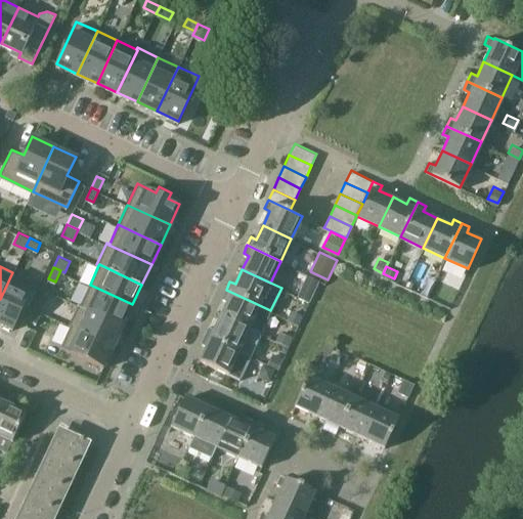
[(12,272),(0,299),(0,320),(12,327),(34,283),(12,272)]
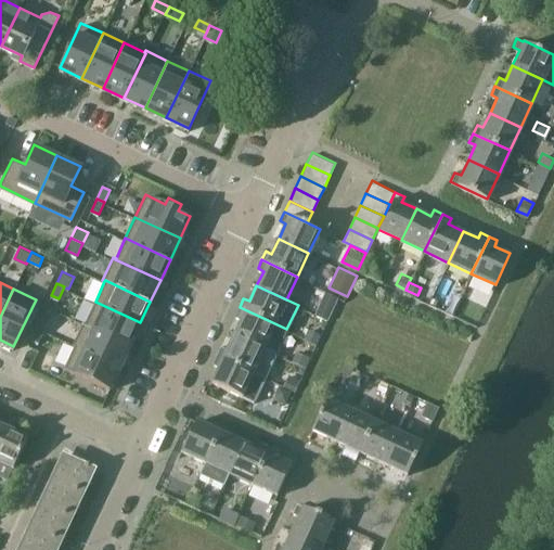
[(326,319),(337,296),(325,291),(316,314),(326,319)]
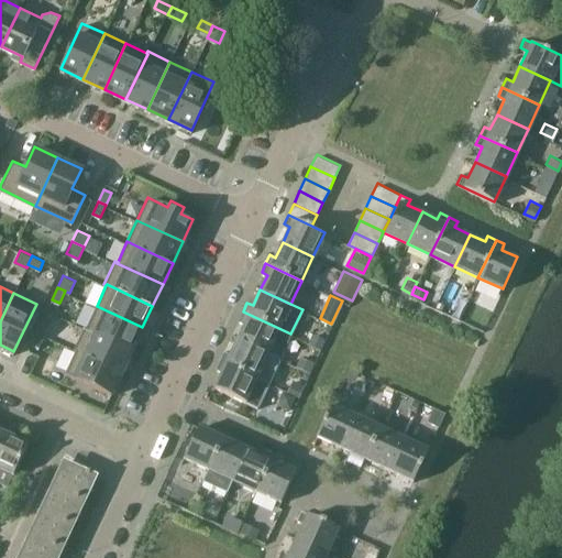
[(87,326),(86,327),(132,349),(142,327),(97,306),(87,326)]
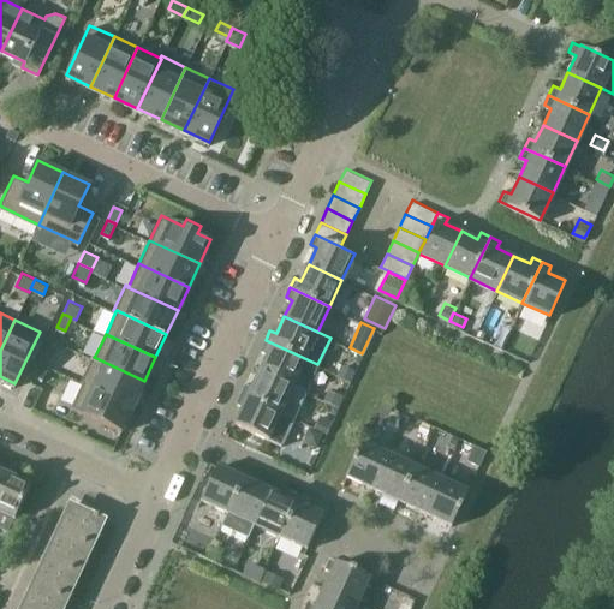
[(317,364),(266,340),(261,350),(267,352),(260,369),(305,390),(317,364)]
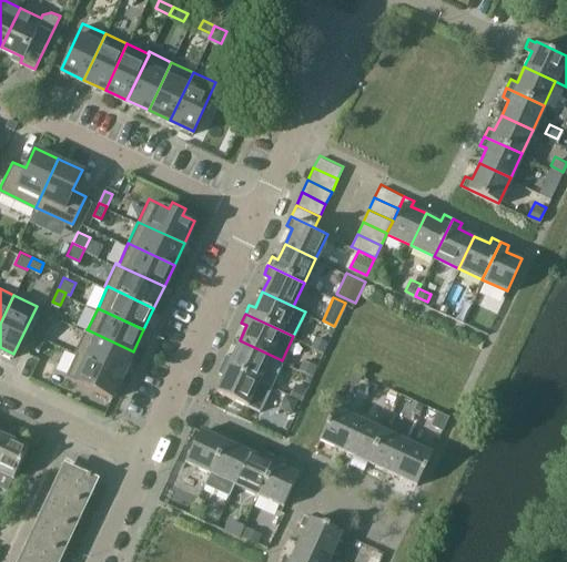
[(46,336),(51,324),(43,320),(38,333),(46,336)]
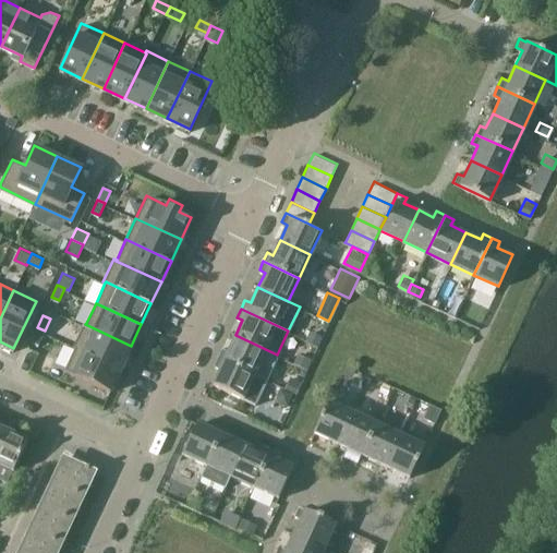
[(84,322),(73,346),(75,347),(75,346),(121,367),(131,346),(85,324),(86,323),(84,322)]
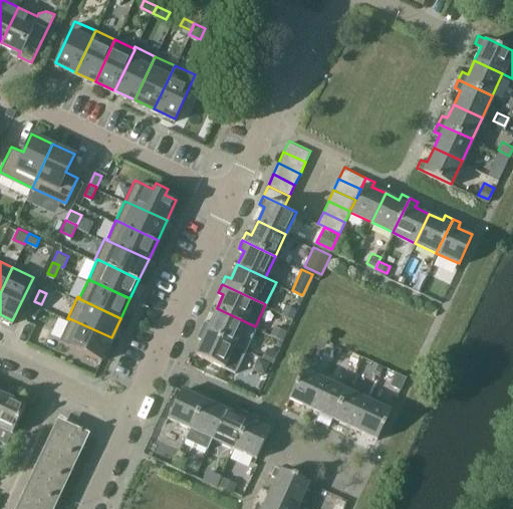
[(36,315),(41,304),(34,301),(28,312),(36,315)]
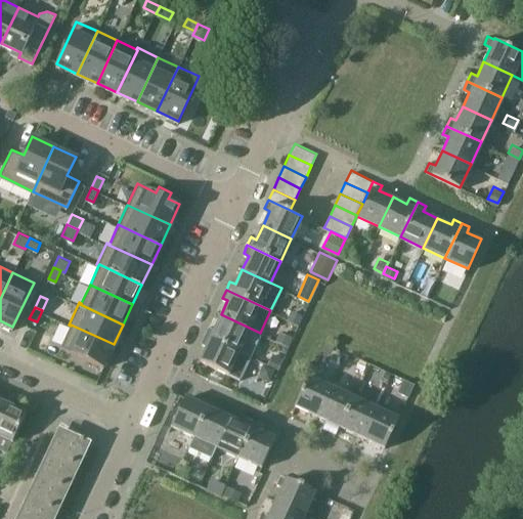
[(292,308),(288,317),(300,322),(304,313),(292,308)]
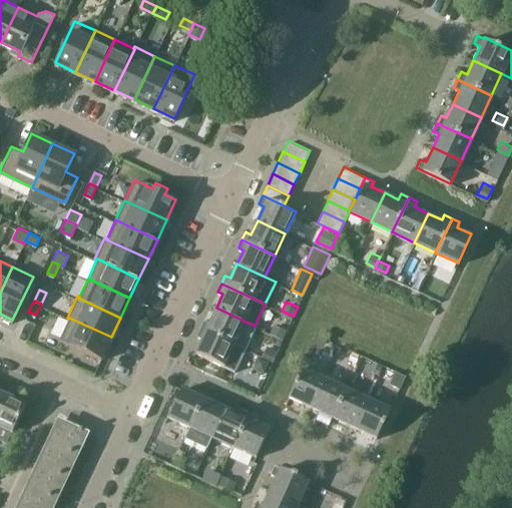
[(254,326),(216,308),(209,322),(204,319),(200,327),(244,348),(254,326)]
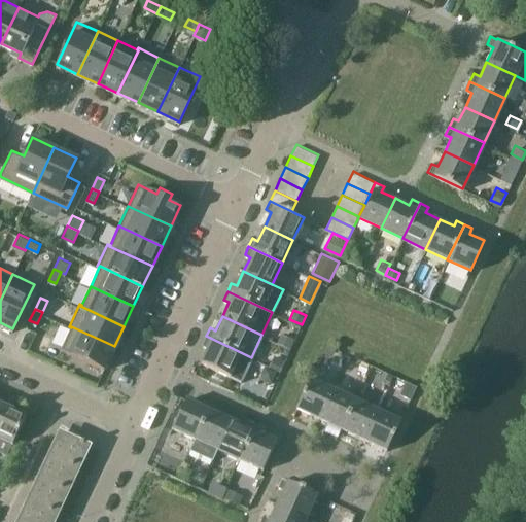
[(71,327),(62,347),(104,368),(114,346),(71,326),(71,327)]
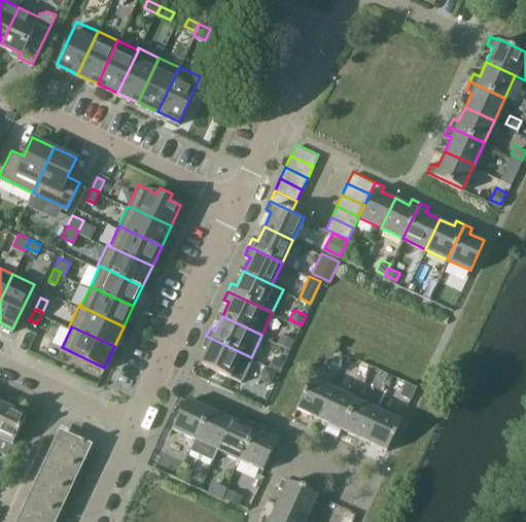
[(282,332),(278,340),(291,346),(294,337),(282,332)]
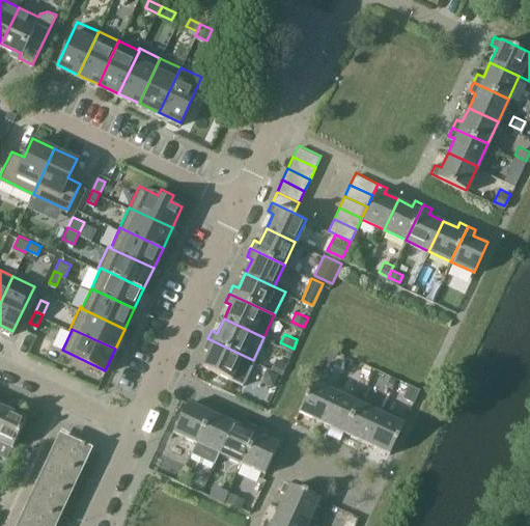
[(253,360),(207,338),(204,347),(210,349),(202,364),(231,378),(242,383),(253,360)]
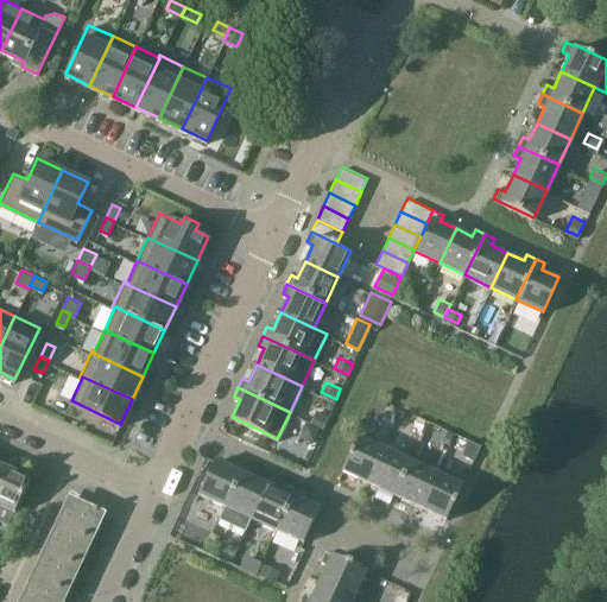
[(317,407),(311,420),(323,425),(329,413),(317,407)]
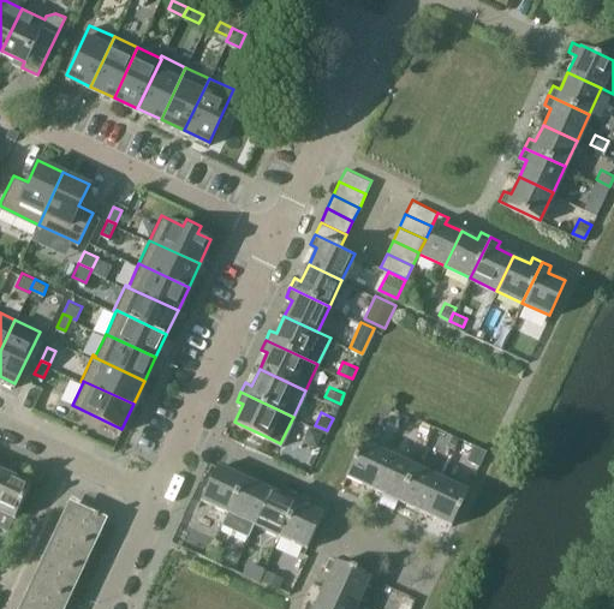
[(310,424),(305,434),(309,441),(317,446),(323,431),(310,424)]
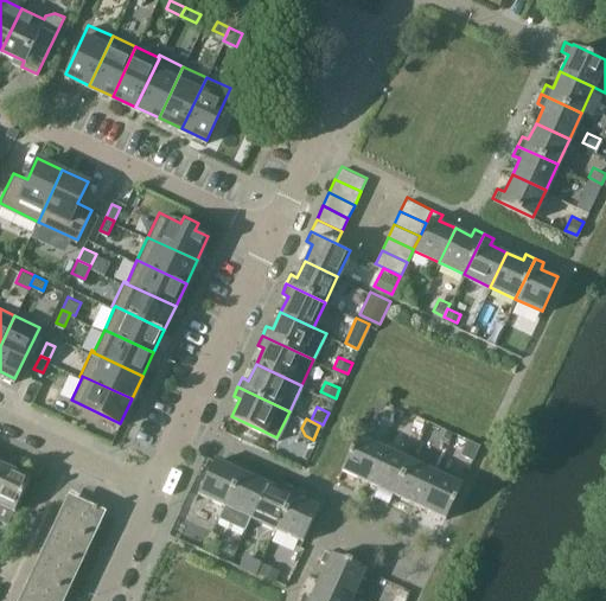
[(447,426),(444,434),(450,438),(453,429),(447,426)]
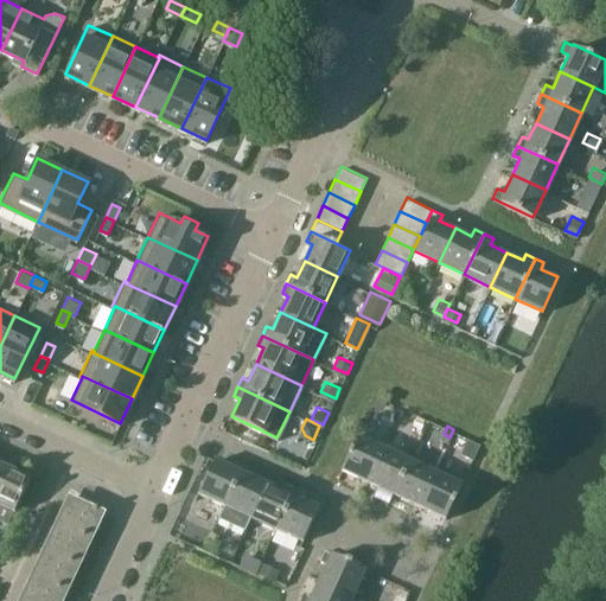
[(368,479),(383,446),(357,434),(342,467),(368,479)]
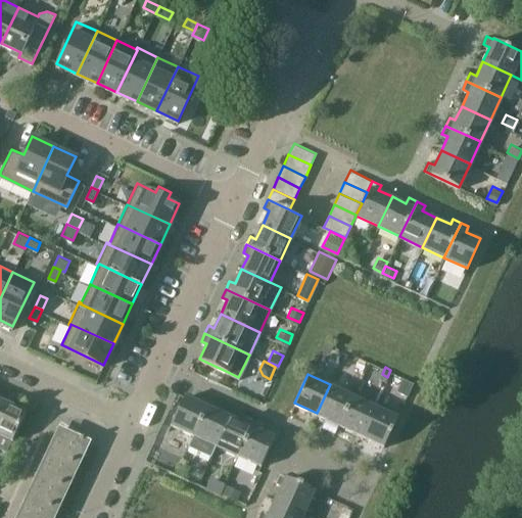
[(404,377),(397,389),(408,394),(414,382),(404,377)]
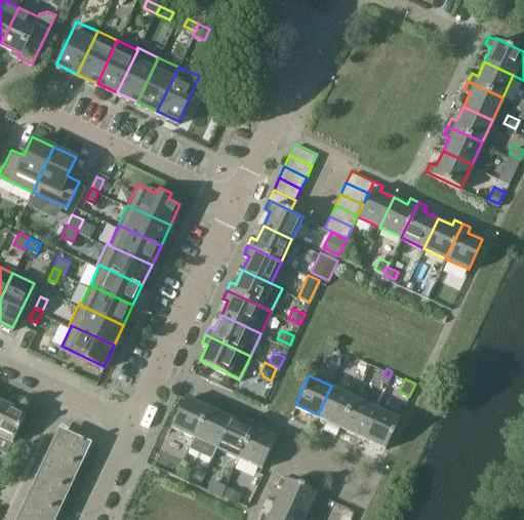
[(340,426),(354,396),(331,386),(318,414),(340,426)]
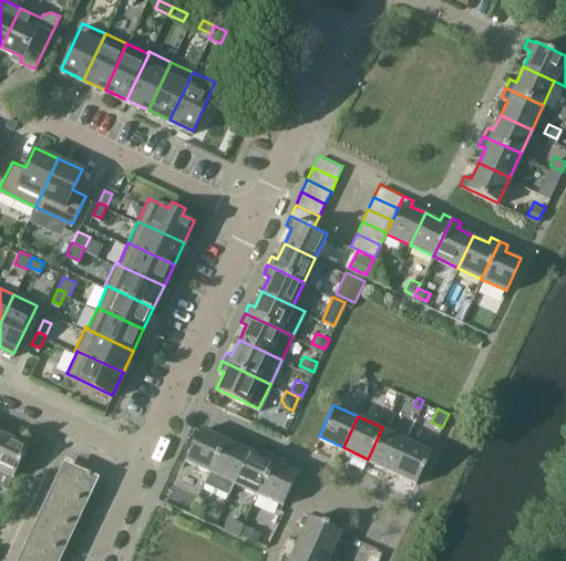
[(211,469),(228,433),(219,428),(216,435),(201,427),(186,458),(209,469),(211,469)]
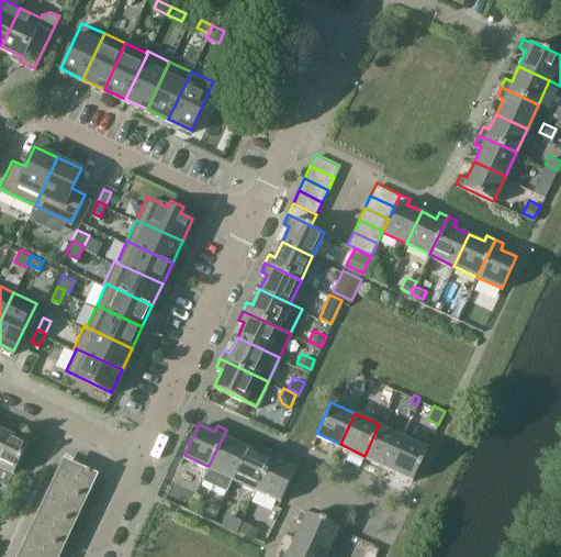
[(389,467),(403,435),(379,424),(365,456),(389,467)]
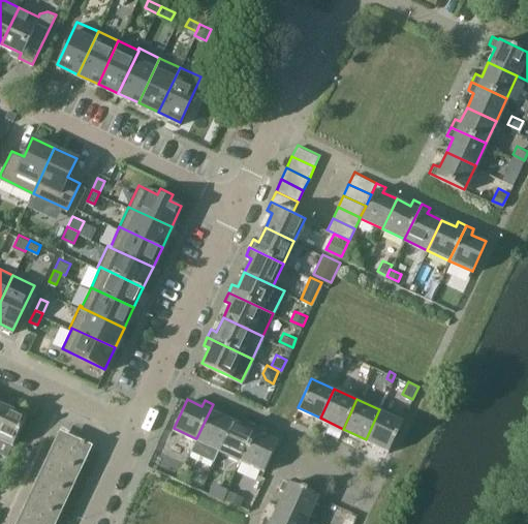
[(0,451),(7,455),(12,443),(26,413),(3,403),(0,410),(0,451)]
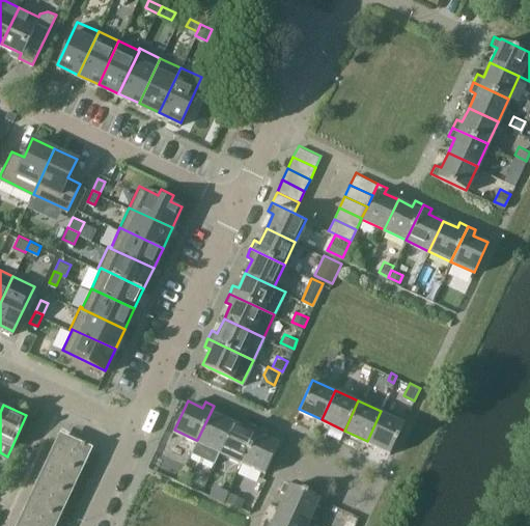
[(221,450),(233,421),(220,415),(222,409),(214,406),(197,440),(196,440),(191,450),(215,462),(220,450),(221,450)]
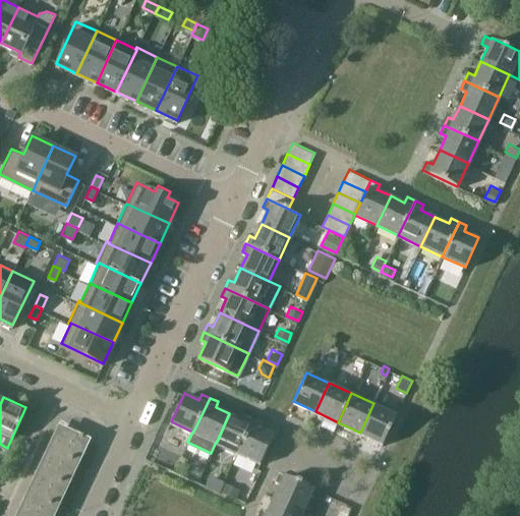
[(383,443),(396,414),(373,403),(360,433),(383,443)]
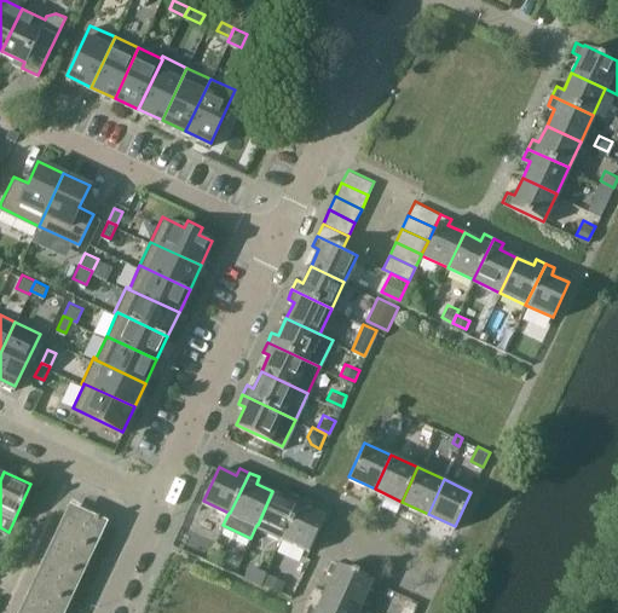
[(283,537),(302,496),(293,491),(289,498),(272,491),(258,525),(283,537)]
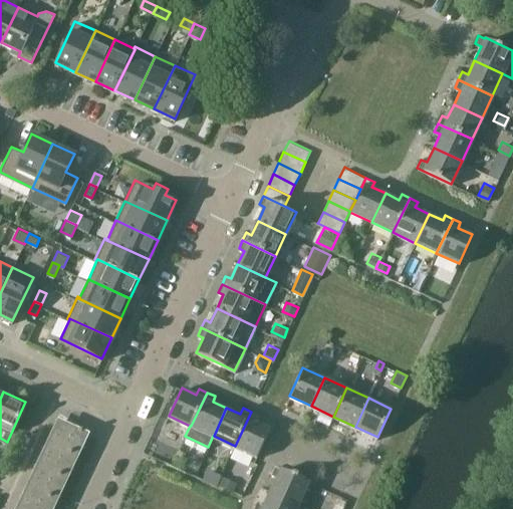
[(259,416),(251,412),(235,446),(257,456),(270,428),(256,421),(259,416)]
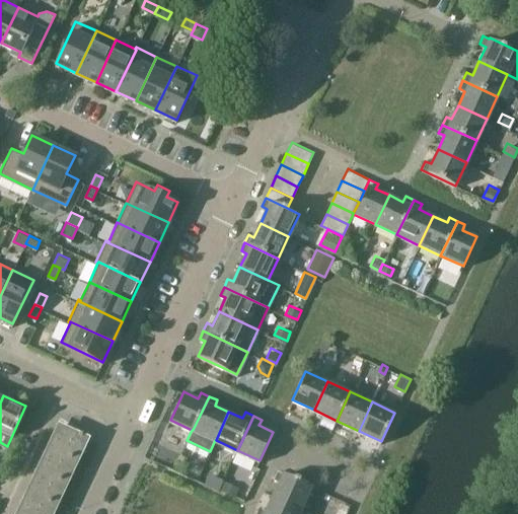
[(47,513),(54,500),(85,434),(64,424),(20,513),(47,513)]
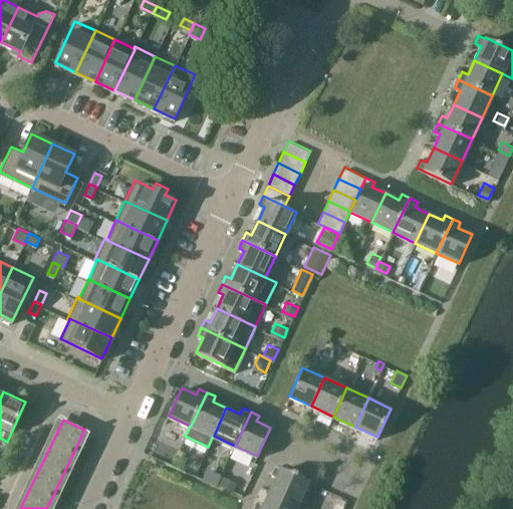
[(281,467),(275,465),(271,473),(277,476),(270,489),(299,502),(309,480),(281,467)]
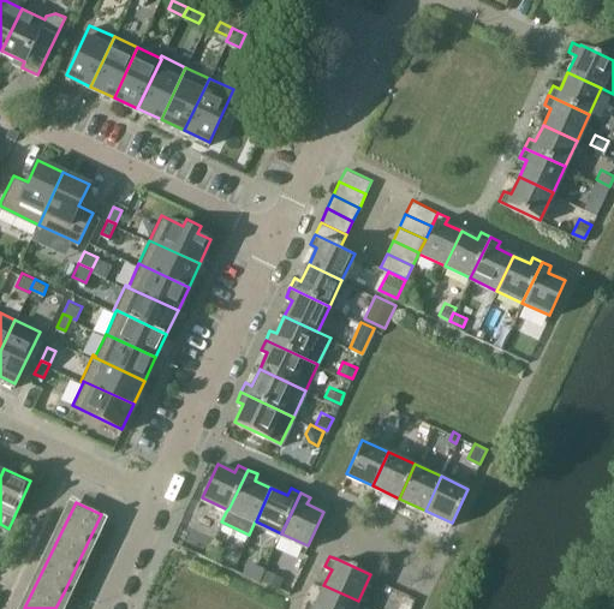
[(248,559),(243,571),(260,578),(266,567),(248,559)]
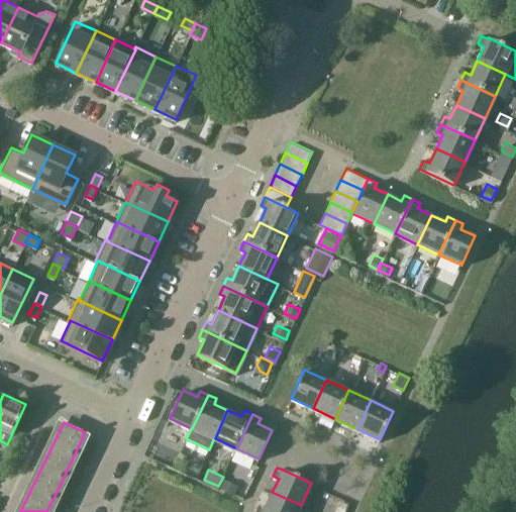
[(223,477),(218,486),(234,494),(239,484),(223,477)]
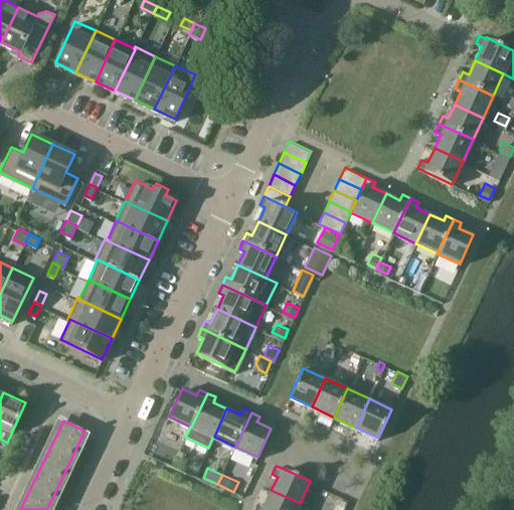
[(296,509),(300,503),(271,490),(265,504),(259,501),(255,509),(258,509),(296,509)]
